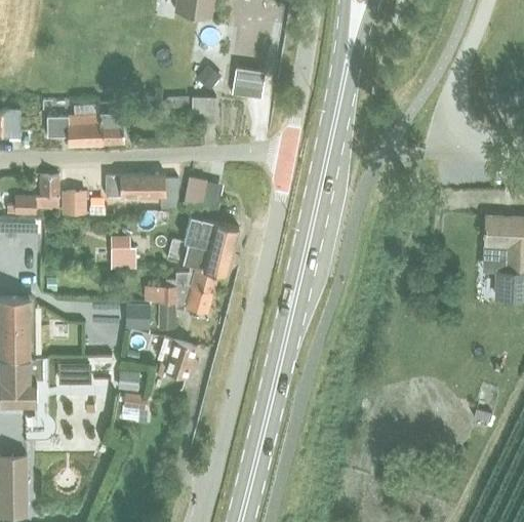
[(176,0),(175,12),(211,18),(213,0),(176,0)]
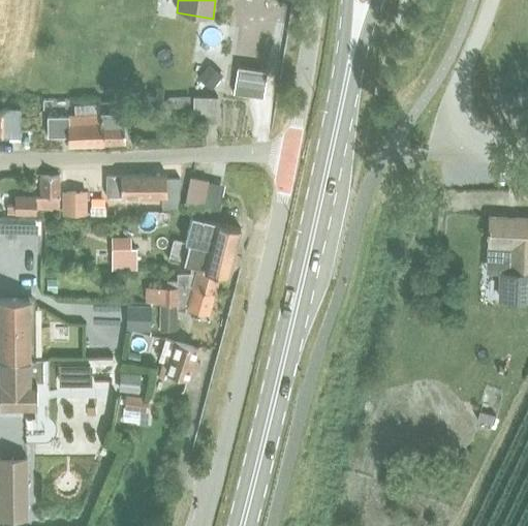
[(210,68),(197,83),(211,93),(223,80),(210,68)]
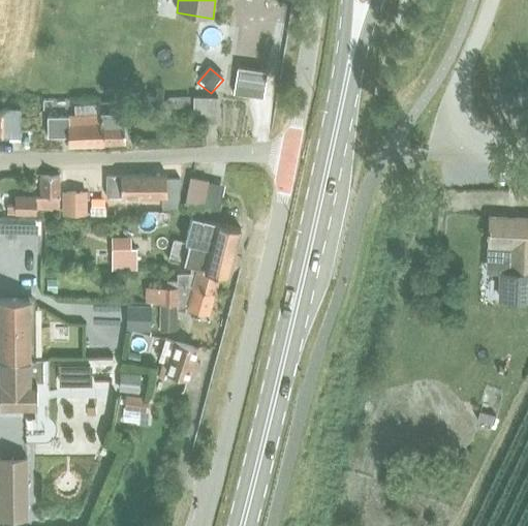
[(239,70),(235,96),(265,100),(269,75),(239,70)]
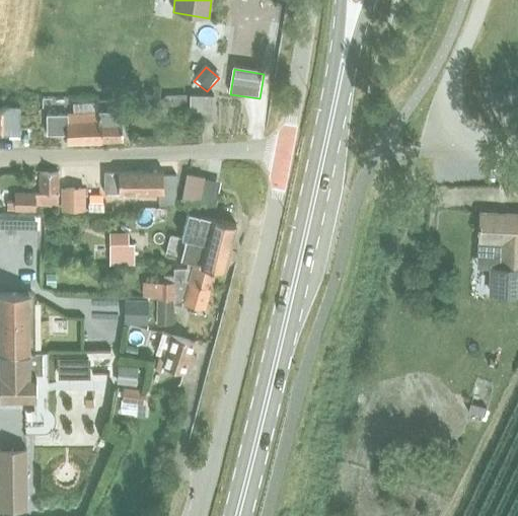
[(214,123),(215,97),(190,97),(190,123),(214,123)]
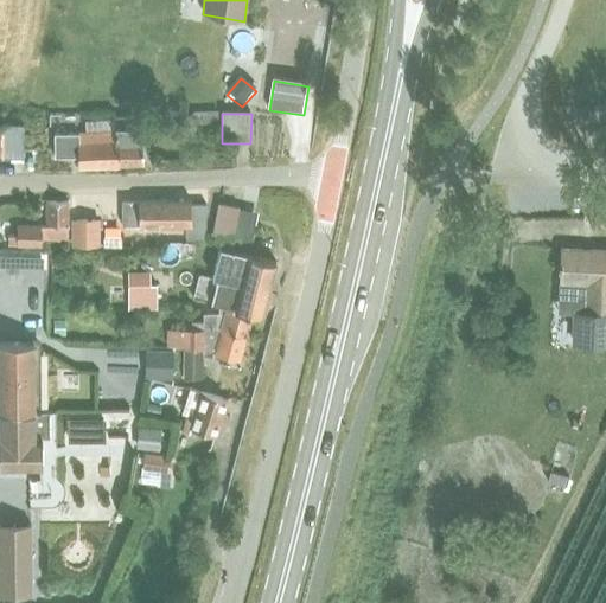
[(217,115),(192,116),(192,128),(217,128),(217,115)]
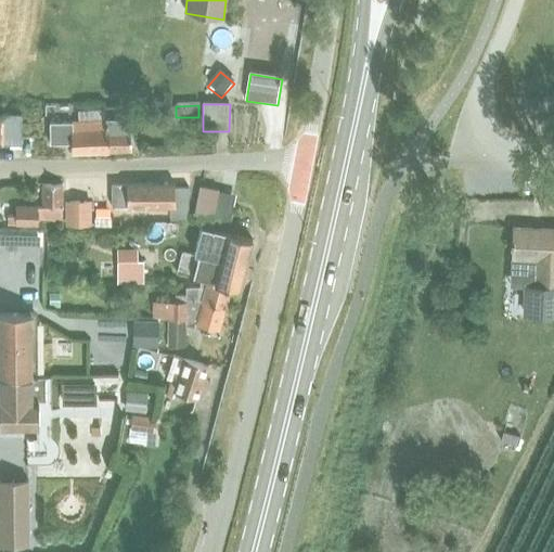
[(106,123),(51,124),(52,146),(66,146),(73,146),(74,155),(110,154),(110,110),(106,110),(106,123)]
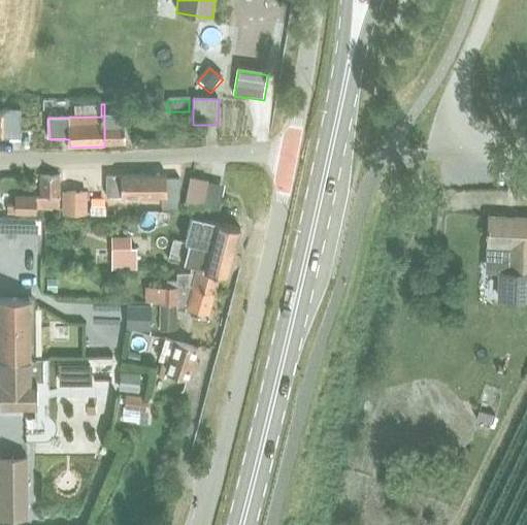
[(104,104),(104,146),(126,145),(125,104),(104,104)]
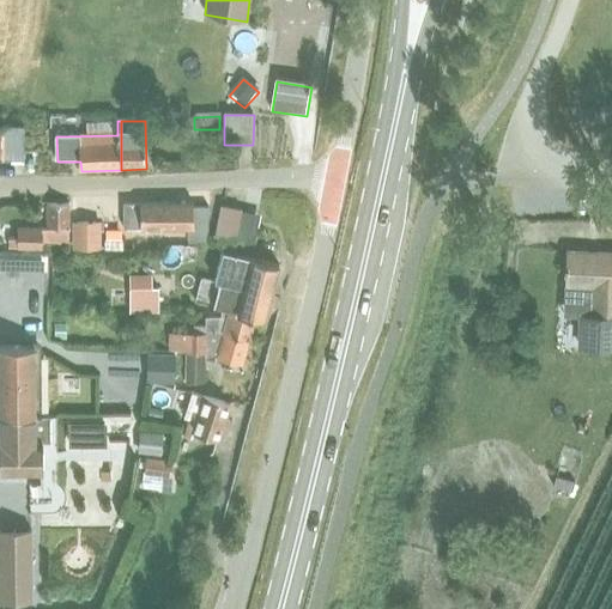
[(5,131),(0,131),(0,162),(24,162),(23,138),(23,127),(11,127),(5,127),(5,131)]
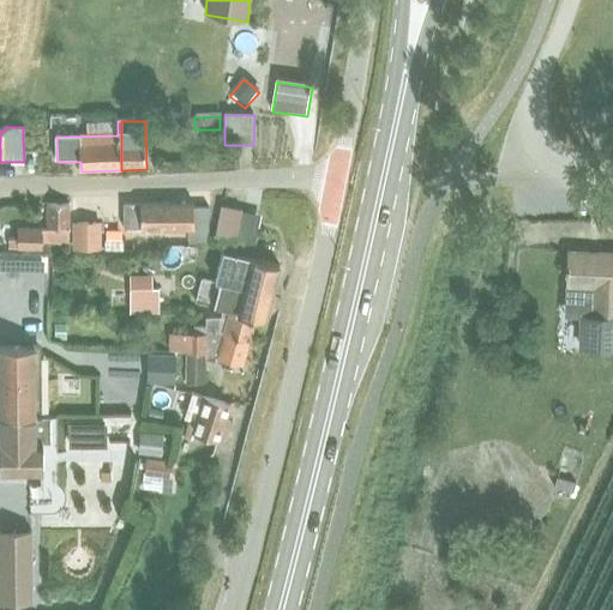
[(193,203),(120,204),(120,209),(121,229),(188,229),(188,241),(208,241),(209,207),(193,209),(193,205),(193,203)]
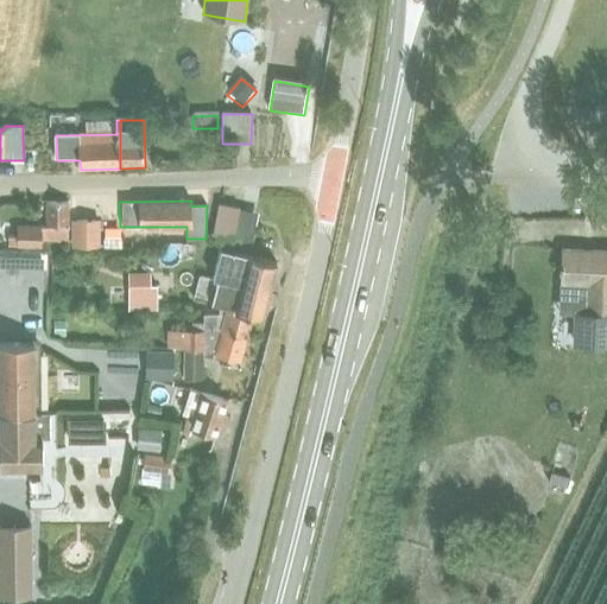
[(48,241),(69,241),(69,203),(48,204),(48,227),(42,227),(42,229),(19,229),(19,237),(10,239),(10,247),(43,247),(43,242),(48,242),(48,241)]
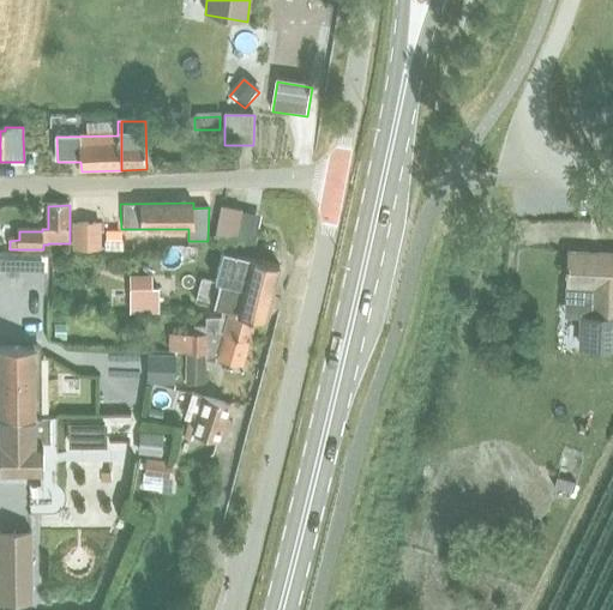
[(242,211),(221,207),(215,239),(235,242),(242,211)]
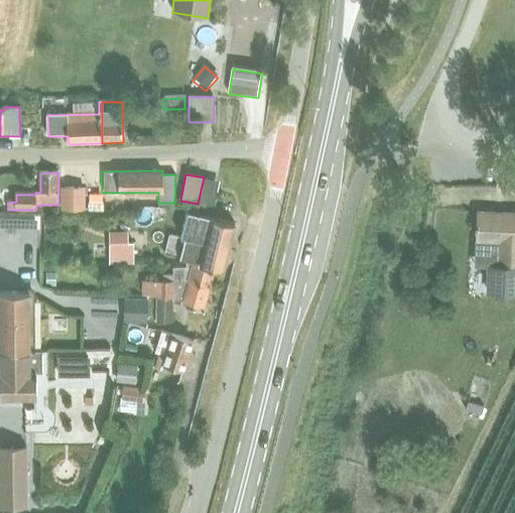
[(84,189),(60,189),(60,212),(84,211),(84,189)]
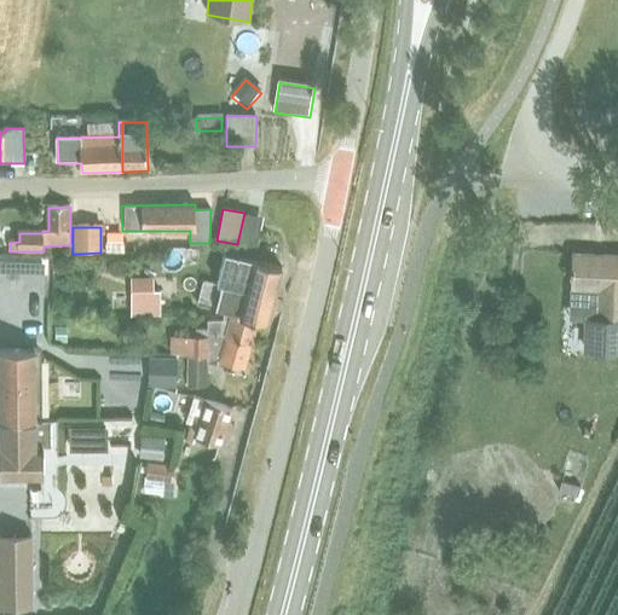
[(123,243),(105,243),(105,254),(123,254),(123,243)]
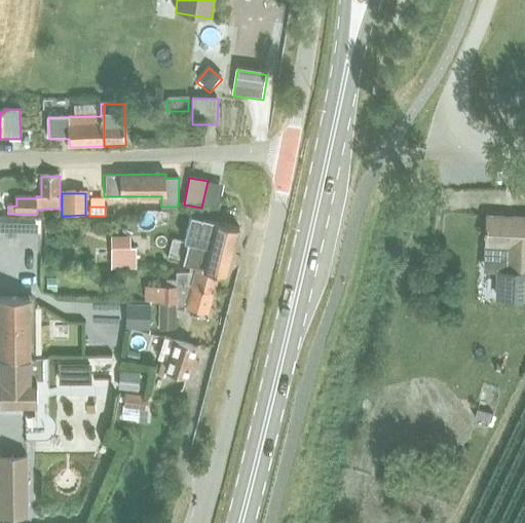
[(191,265),(227,274),(239,229),(215,223),(191,218),(185,243),(189,244),(184,263),(191,265)]
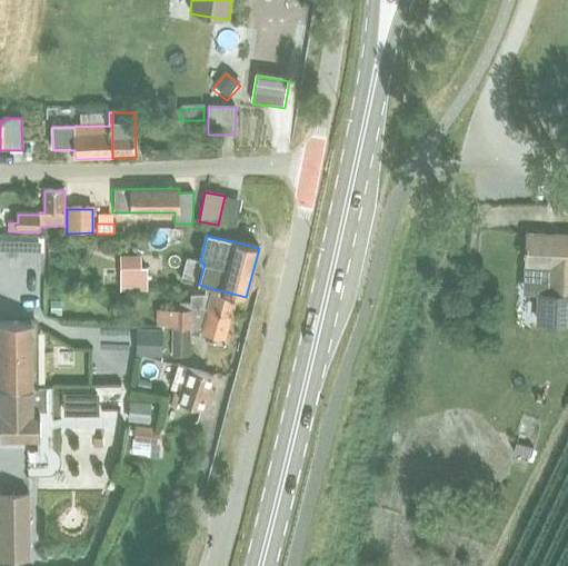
[(567,239),(526,238),(525,268),(550,269),(549,297),(539,297),(538,326),(567,326),(567,239)]
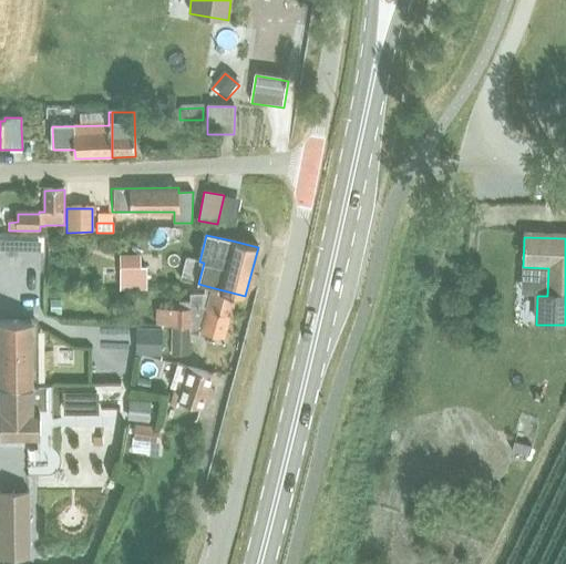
[(146,265),(120,265),(120,291),(146,291),(146,265)]
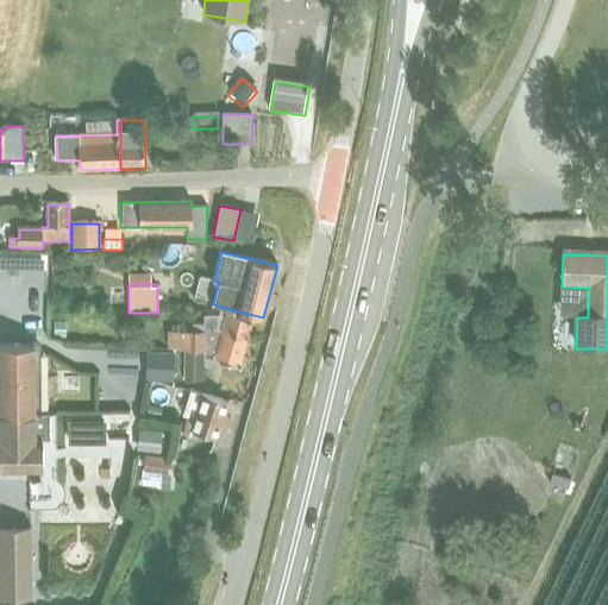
[(127,298),(111,298),(111,314),(127,314),(127,298)]
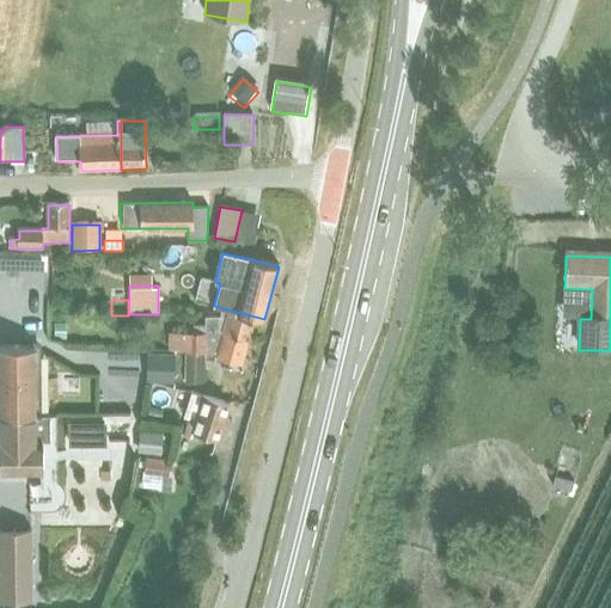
[(206,332),(187,333),(170,333),(169,350),(187,351),(185,382),(206,382),(206,361),(207,361),(207,356),(207,354),(207,332),(222,331),(250,339),(256,318),(264,320),(264,319),(222,308),(221,318),(206,318),(206,332)]
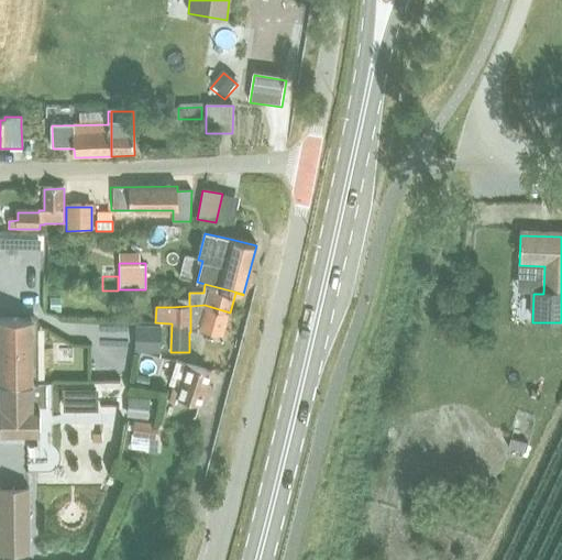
[(61,300),(51,300),(51,314),(61,314),(61,300)]
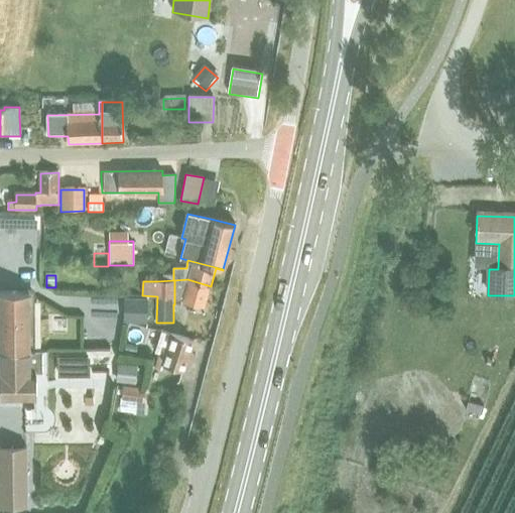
[(174,298),(174,300),(174,304),(181,306),(182,300),(205,307),(211,286),(187,279),(174,280),(174,298)]
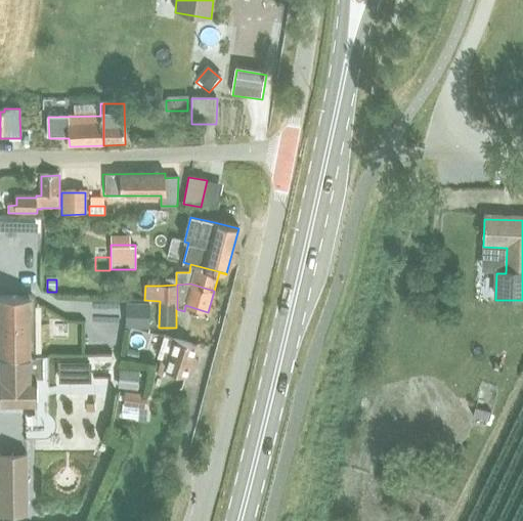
[(37,379),(43,379),(43,356),(30,357),(30,299),(0,299),(0,405),(37,405),(37,379)]
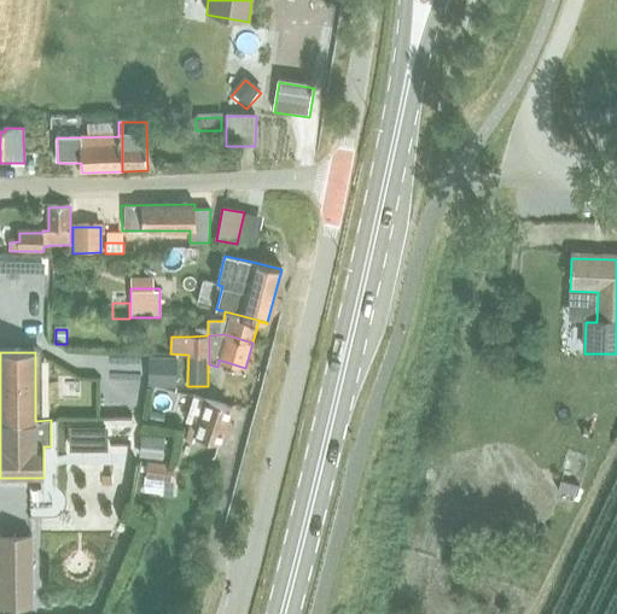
[(176,362),(149,362),(149,391),(175,391),(176,362)]
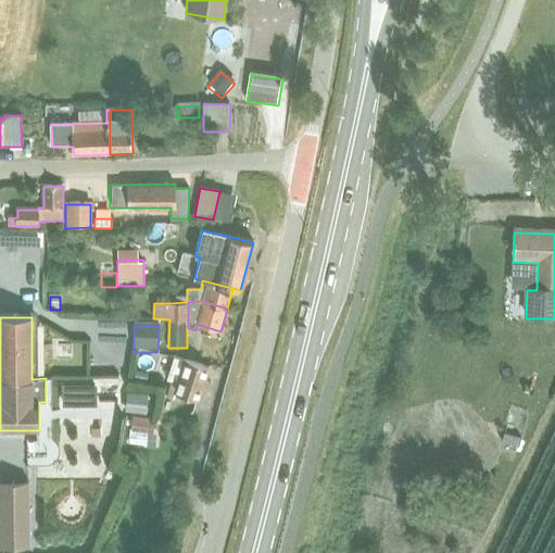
[(173,380),(168,397),(174,399),(176,393),(199,401),(203,386),(210,368),(185,361),(175,359),(169,379),(173,380)]
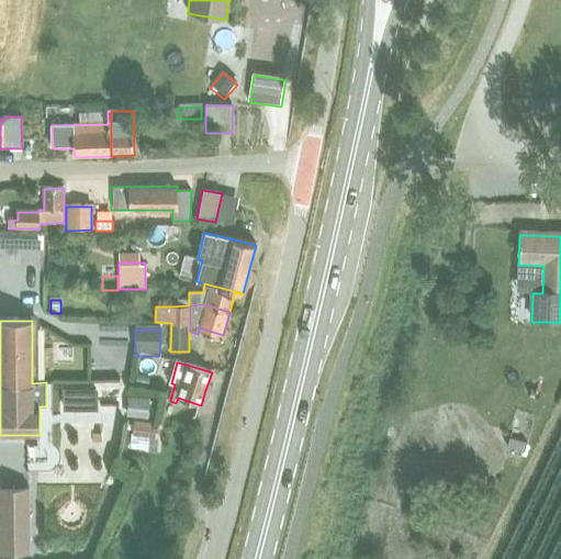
[(135,379),(134,386),(148,388),(149,381),(135,379)]
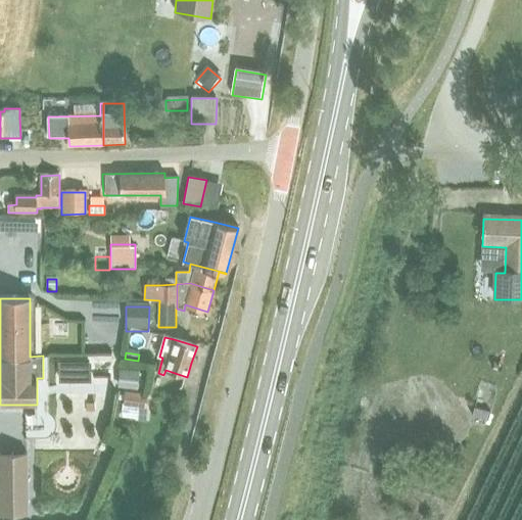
[(120,369),(119,387),(139,389),(140,371),(120,369)]
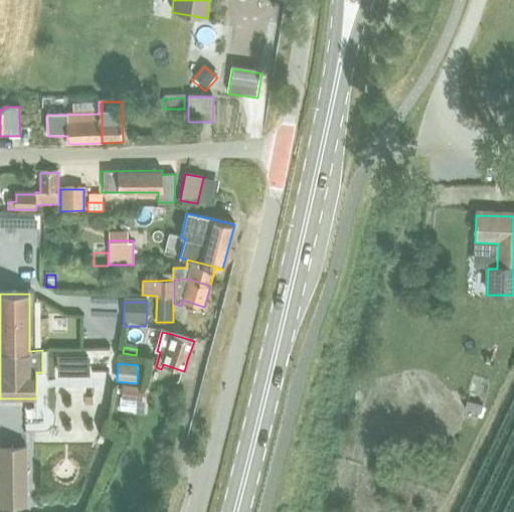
[(143,415),(146,388),(123,386),(121,413),(143,415)]
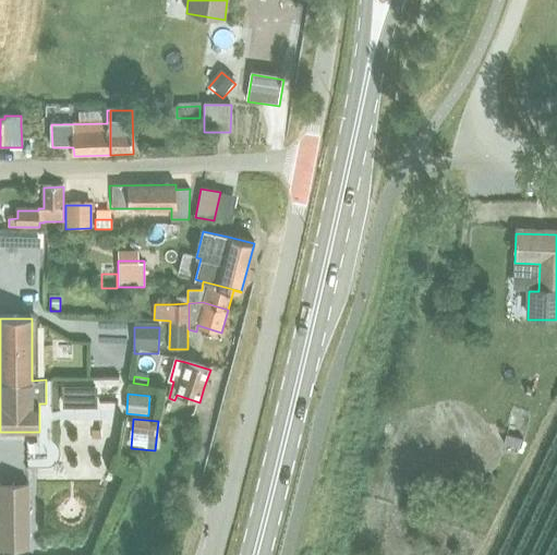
[(28,485),(0,484),(0,551),(28,552),(28,485)]
